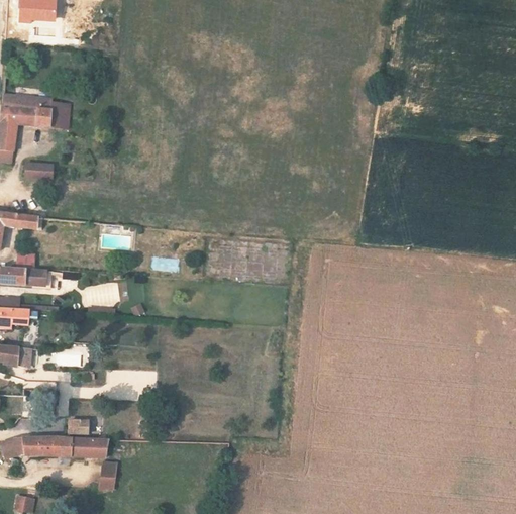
[(54,102),(53,106),(52,118),(52,119),(64,120),(66,107),(66,103),(54,102)]
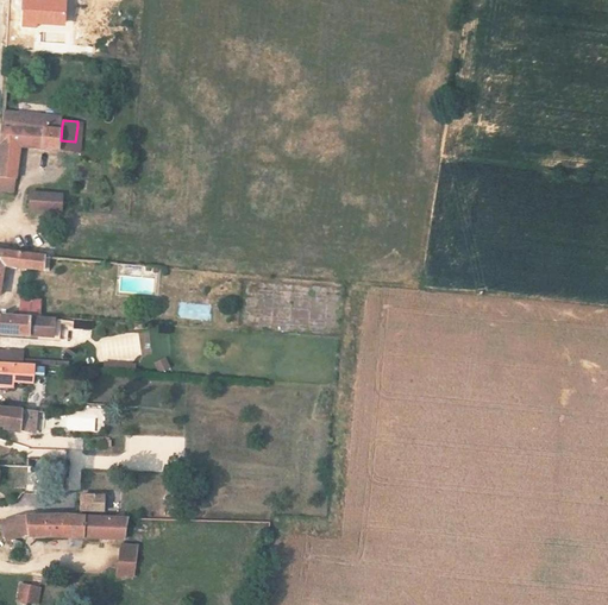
[(24,138),(61,139),(62,125),(1,123),(0,136),(0,168),(23,169),(24,138)]
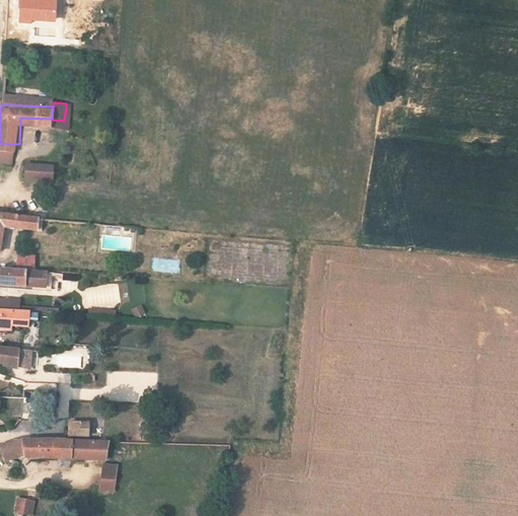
[(22,176),(53,178),(54,163),(24,160),(22,176)]
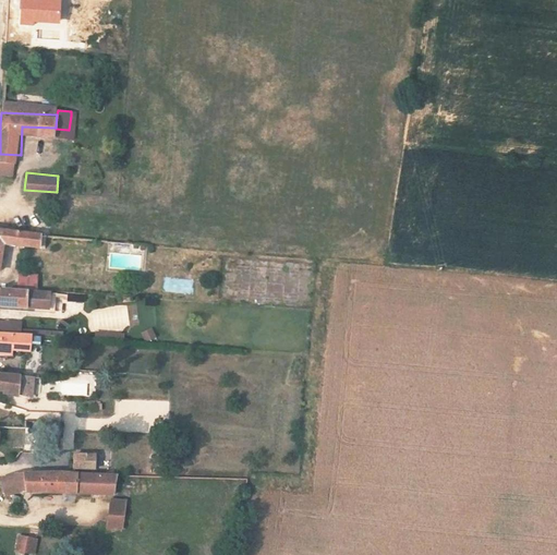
[(0,227),(0,262),(3,242),(48,249),(50,236),(0,227)]
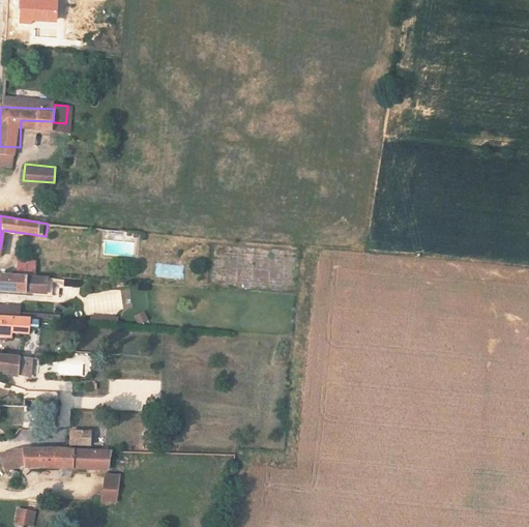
[(6,272),(39,274),(40,262),(27,261),(26,266),(7,265),(6,272)]
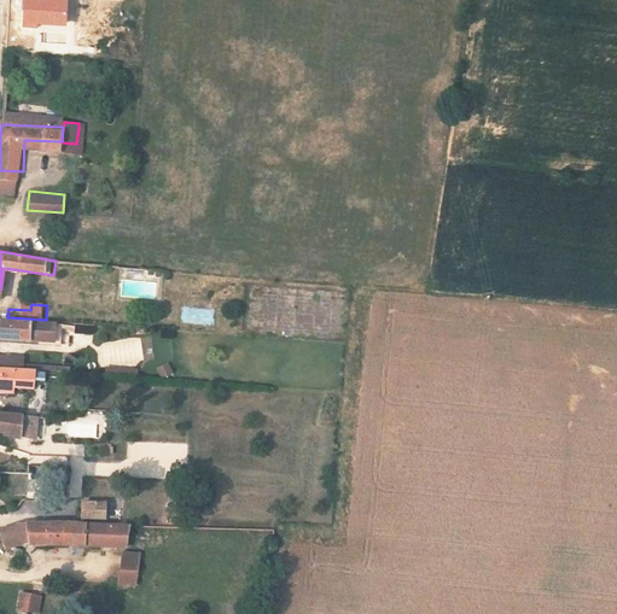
[(7,317),(0,316),(0,335),(57,339),(58,321),(46,320),(7,317)]
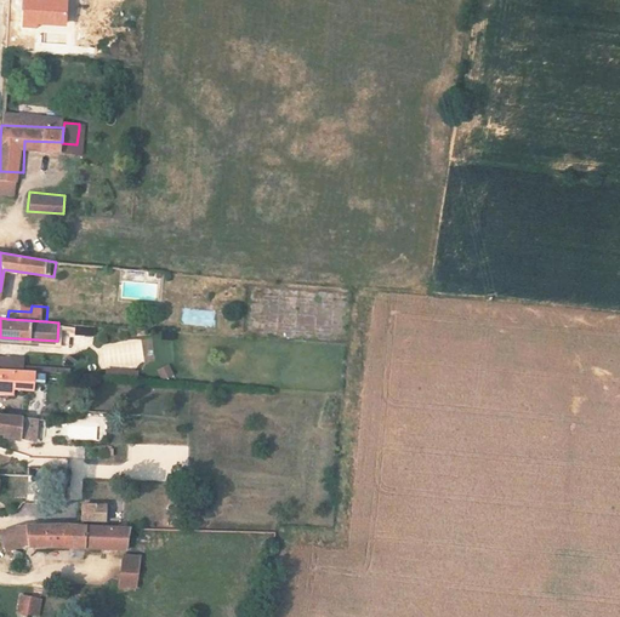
[(143,336),(147,358),(157,356),(153,333),(143,336)]
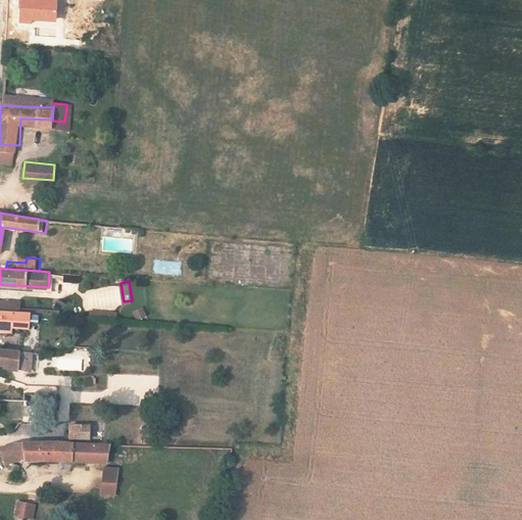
[(21,299),(0,297),(0,306),(20,309),(21,299)]
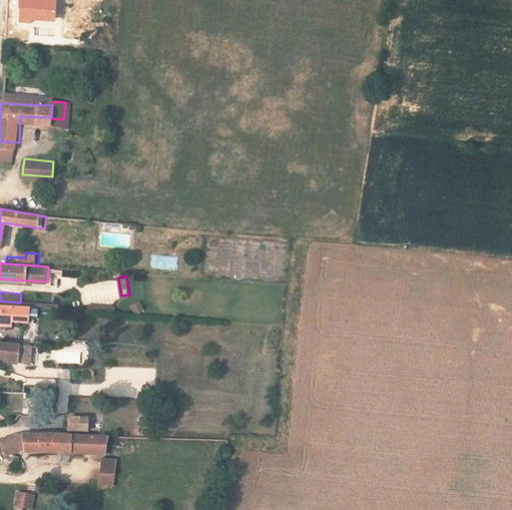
[(140,298),(130,303),(134,312),(144,308),(140,298)]
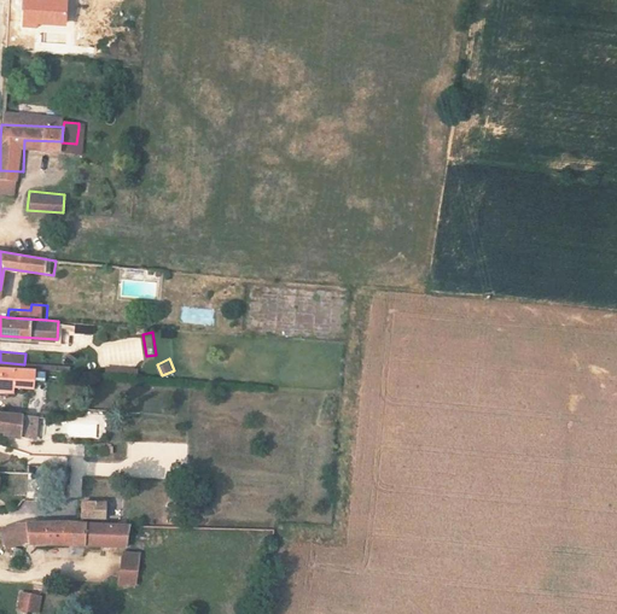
[(0,366),(0,387),(13,389),(13,380),(31,381),(31,369),(0,366)]
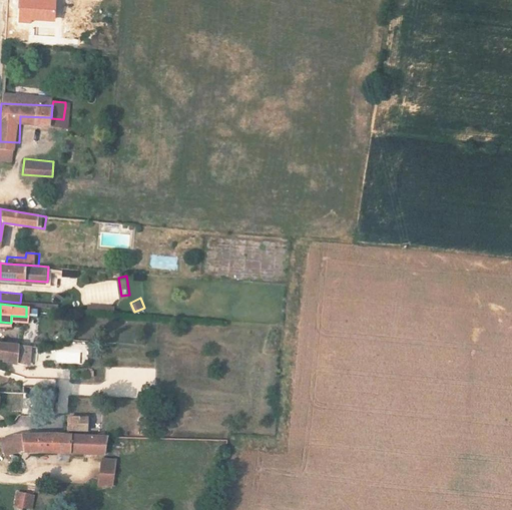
[(0,355),(27,361),(28,345),(0,342),(0,355)]
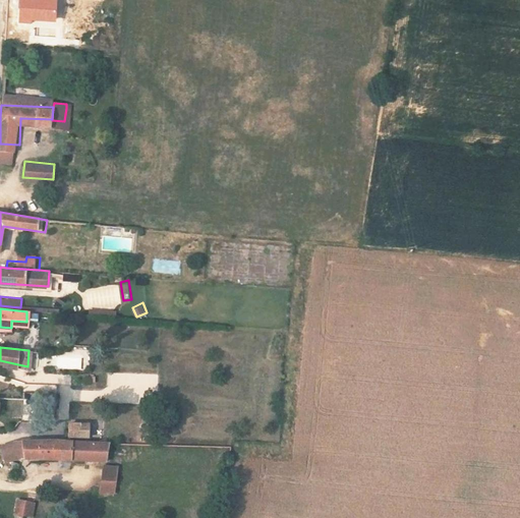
[(67,433),(88,434),(89,422),(70,422),(67,422),(67,433)]
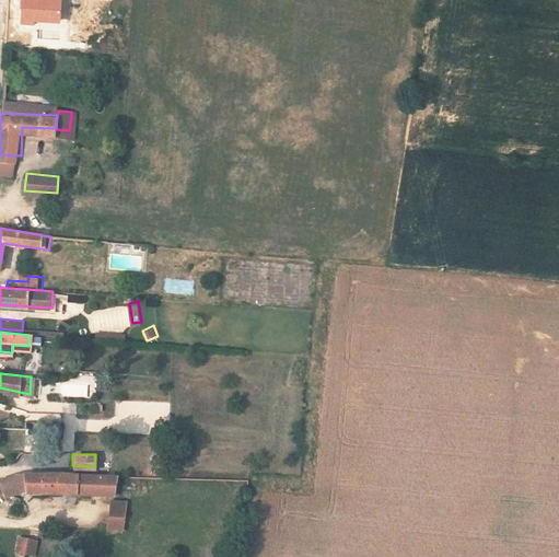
[(2,490),(115,495),(119,474),(19,472),(3,478),(2,490)]
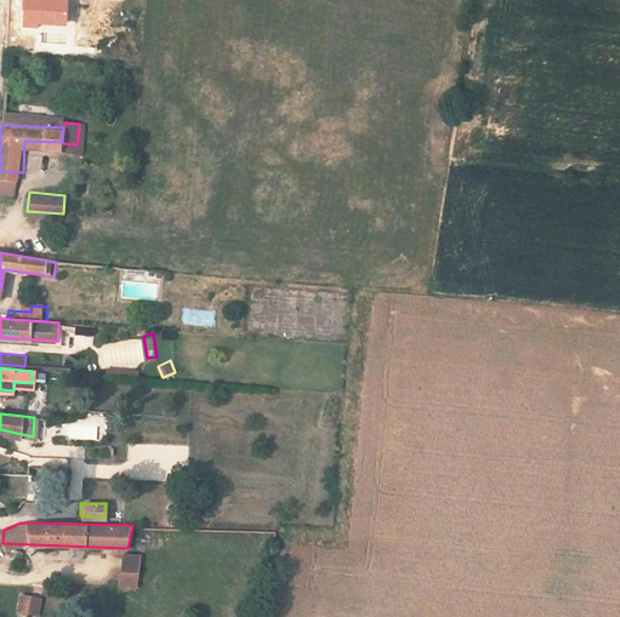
[(70,547),(69,555),(85,558),(85,548),(70,547)]
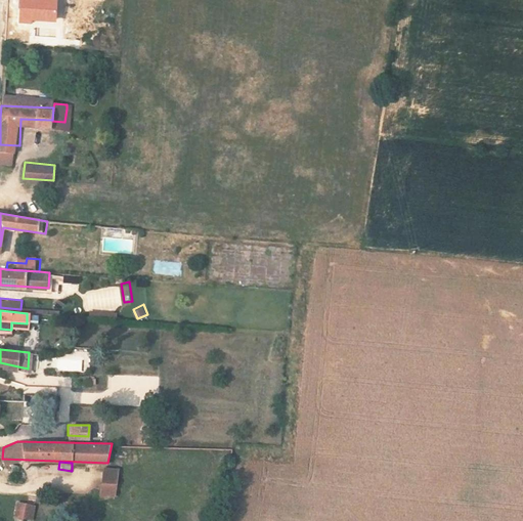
[(120,466),(107,463),(102,491),(116,494),(120,466)]
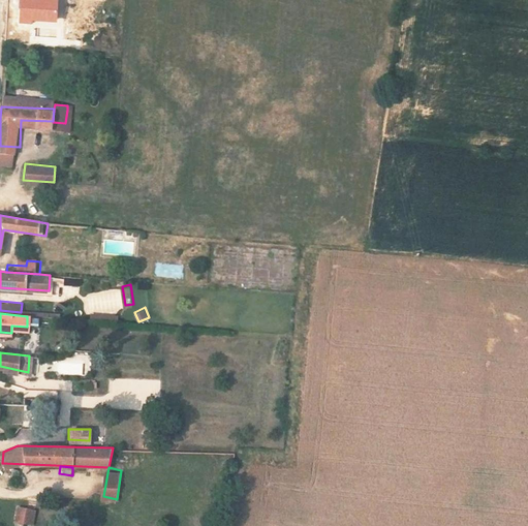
[(29,508),(20,507),(20,522),(37,523),(38,514),(29,513),(29,508)]
